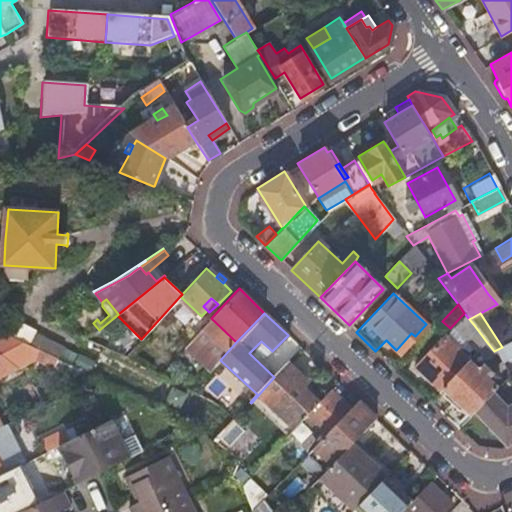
[(205,324),(191,340),(202,350),(216,335),(205,324)]
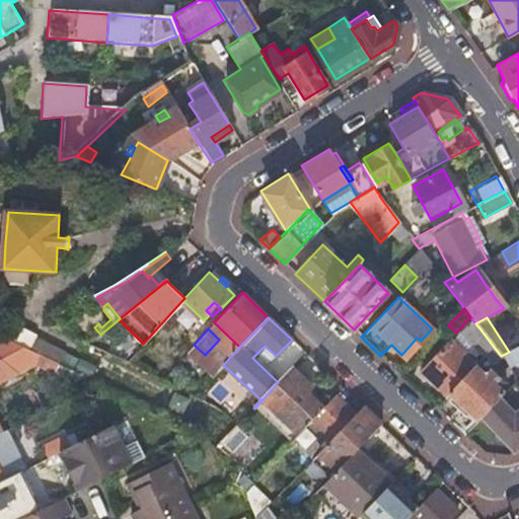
[(444,396),(447,392),(473,365),(493,346),(480,329),(467,343),(477,353),(473,356),(452,338),(427,365),(428,366),(422,373),(432,383),(431,383),(444,396)]
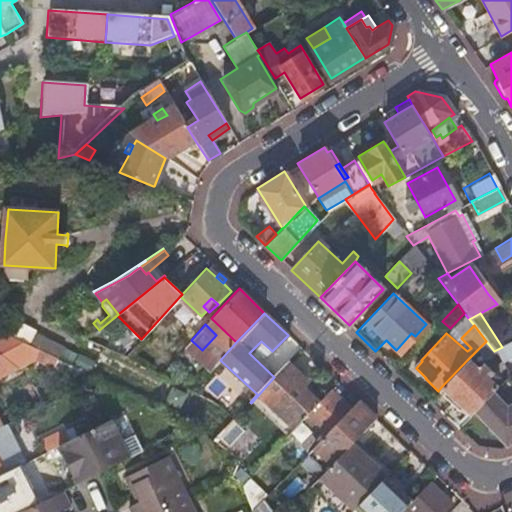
[(52,369),(56,361),(38,352),(33,349),(22,344),(2,334),(0,334),(0,376),(34,359),(52,369)]
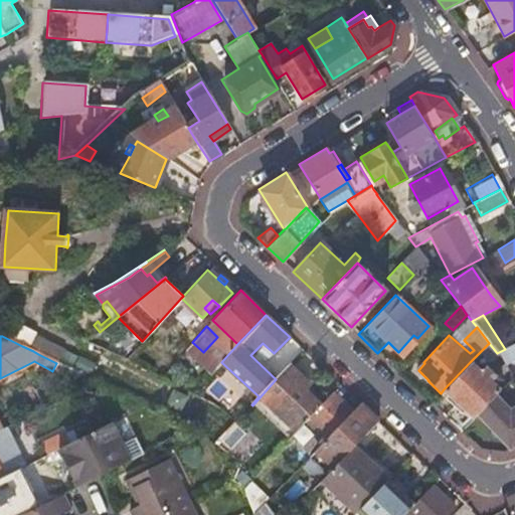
[(25,339),(22,346),(33,351),(36,344),(25,339)]
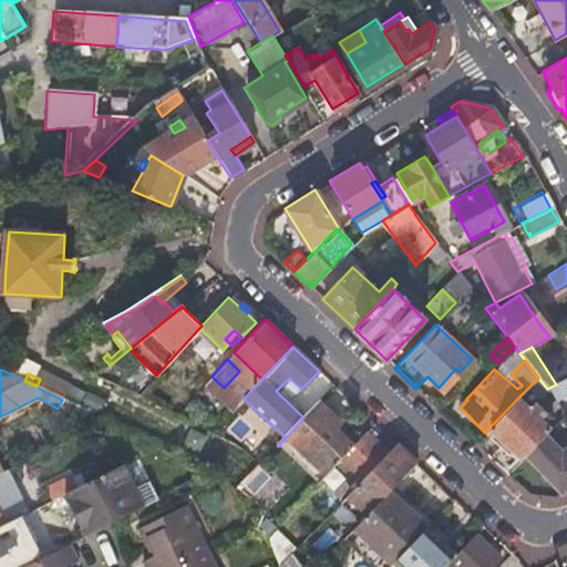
[(47,382),(42,390),(62,400),(69,389),(48,378),(47,382)]
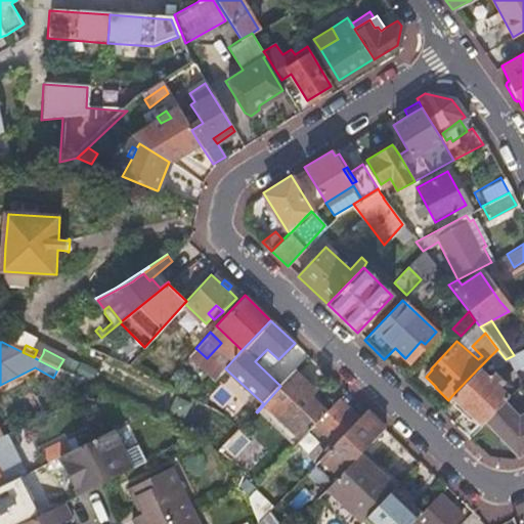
[(523,388),(521,390),(523,394),(523,349),(514,355),(506,359),(507,361),(512,372),(522,366),(523,364),(523,388)]
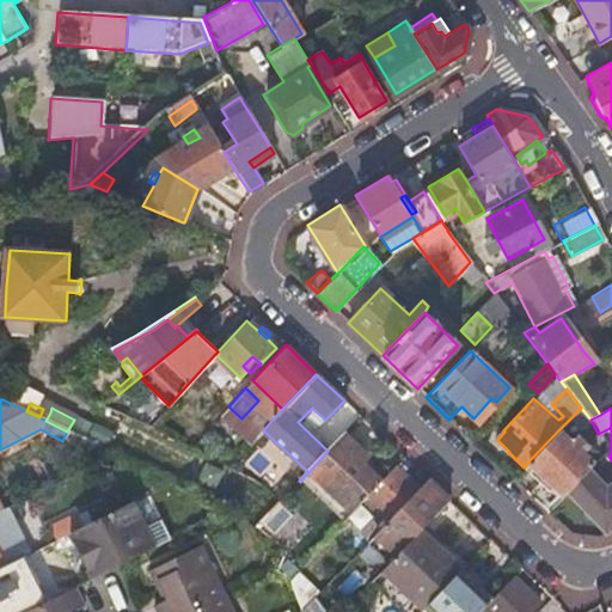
[(43,409),(40,417),(46,421),(50,412),(43,409)]
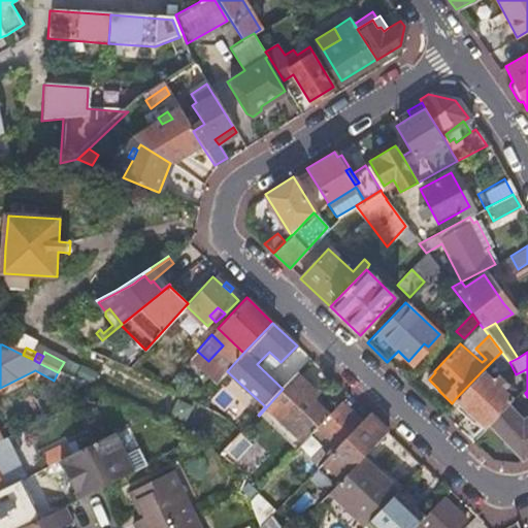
[(521,384),(524,389),(525,393),(527,391),(527,372),(526,369),(516,374),(521,384)]
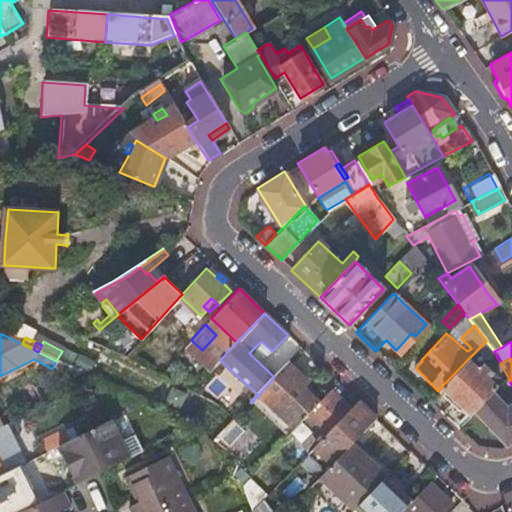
[(441,387),(470,415),(473,412),(492,393),(496,389),(487,380),(492,374),(485,367),(480,373),(467,360),(441,387)]
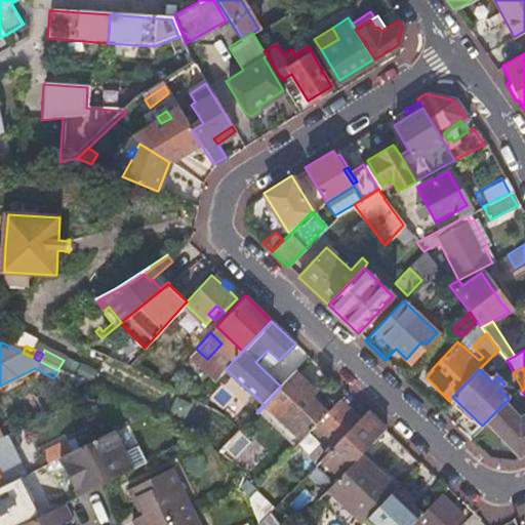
[(281,387),(257,413),(293,449),(315,426),(326,412),(310,396),(314,391),(294,371),(290,376),(286,380),(281,387)]
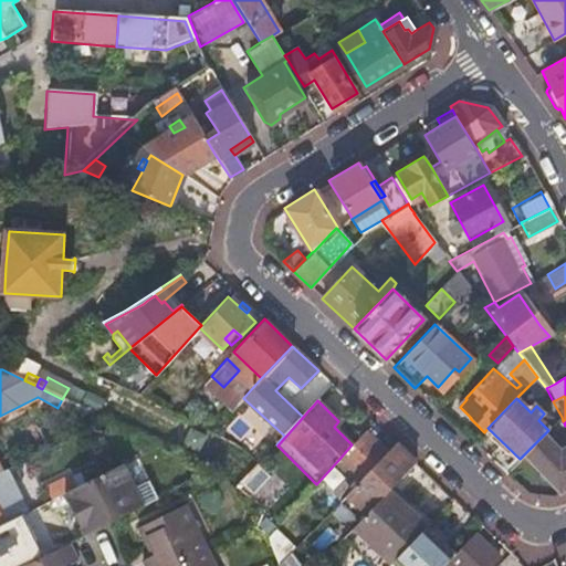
[(364,430),(371,439),(376,435),(367,427),(364,430)]
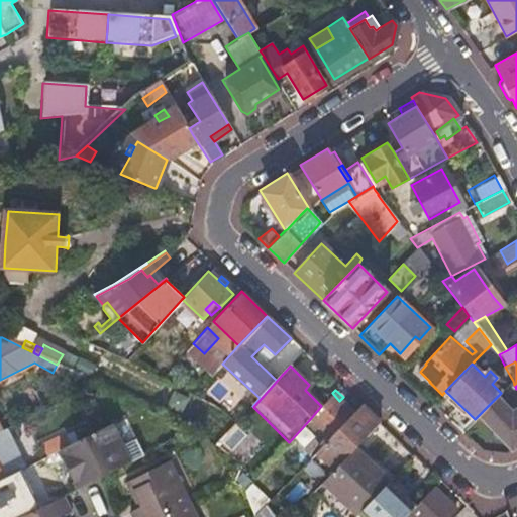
[(321,406),(310,419),(329,438),(352,413),(339,401),(332,393),(321,406)]
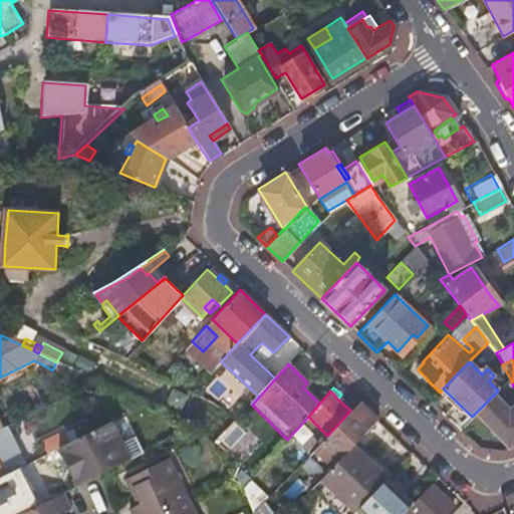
[(513,406),(507,410),(494,395),(475,414),(506,449),(513,444),(513,406)]
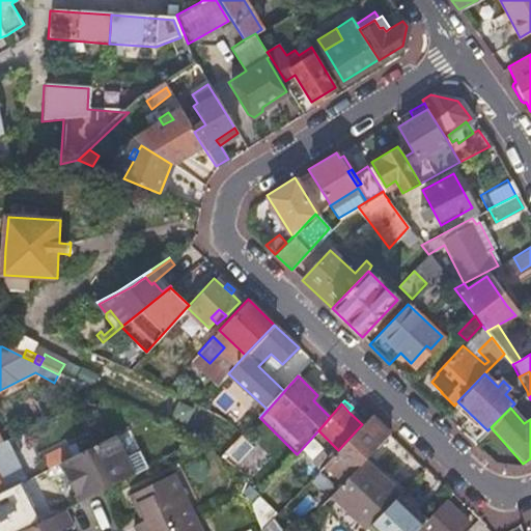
[(368,455),(389,435),(369,416),(362,424),(338,450),(333,456),(351,474),(363,460),(368,455)]
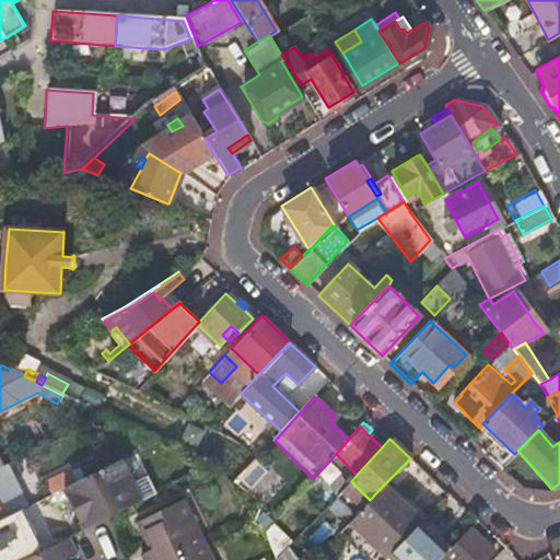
[(24,465),(22,458),(18,461),(7,466),(9,473),(24,465)]
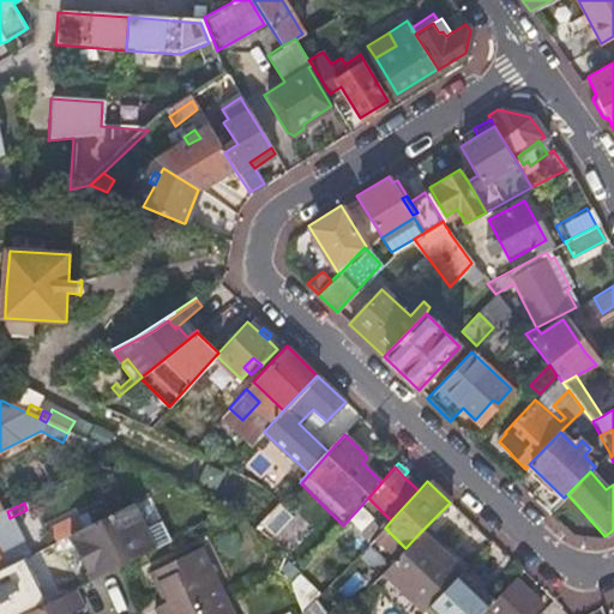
[(71,536),(94,583),(172,545),(161,523),(146,530),(134,504),(124,510),(80,531),(71,536)]
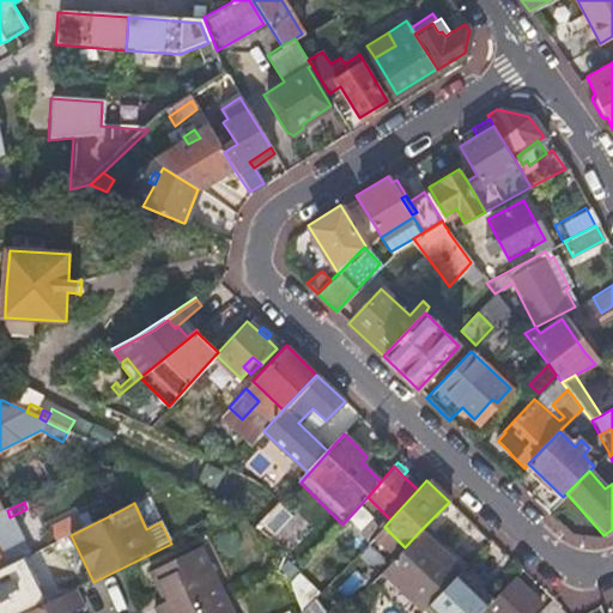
[(4,511),(0,513),(0,521),(10,517),(7,510),(4,511)]
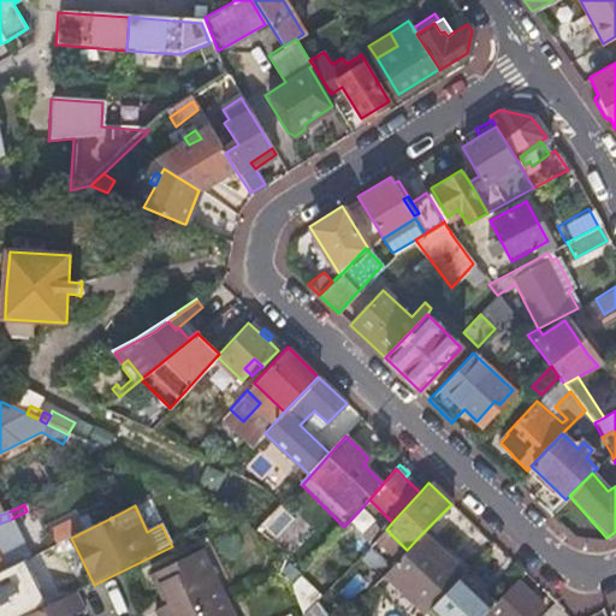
[(58,545),(60,544),(71,538),(81,533),(75,520),(52,532),(58,545)]
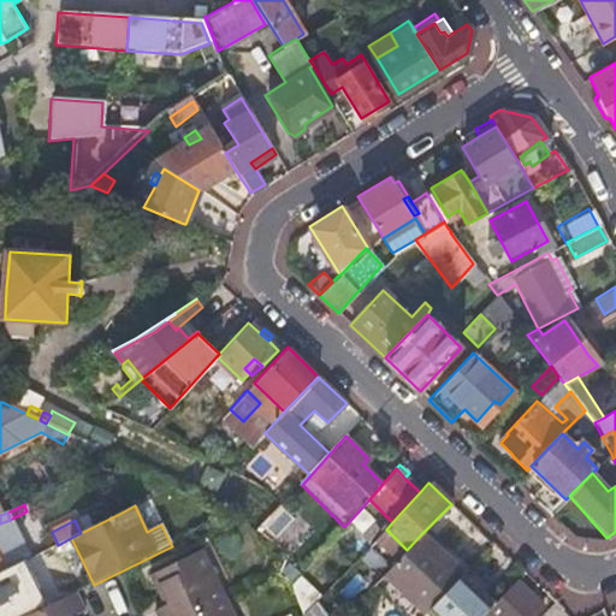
[(463,574),(468,568),(427,528),(421,534),(463,574)]
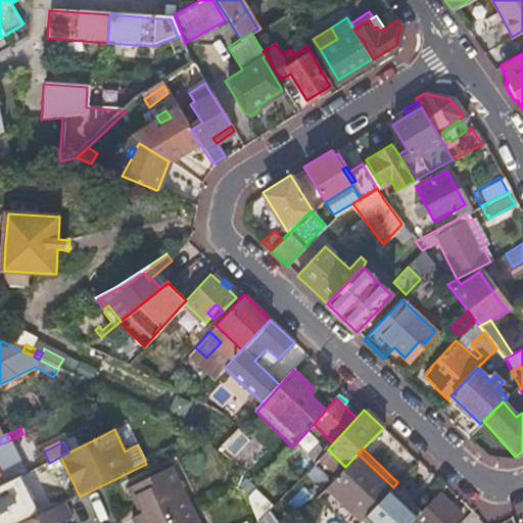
[(327,487),(363,520),(393,487),(358,454),(345,467),(327,487)]
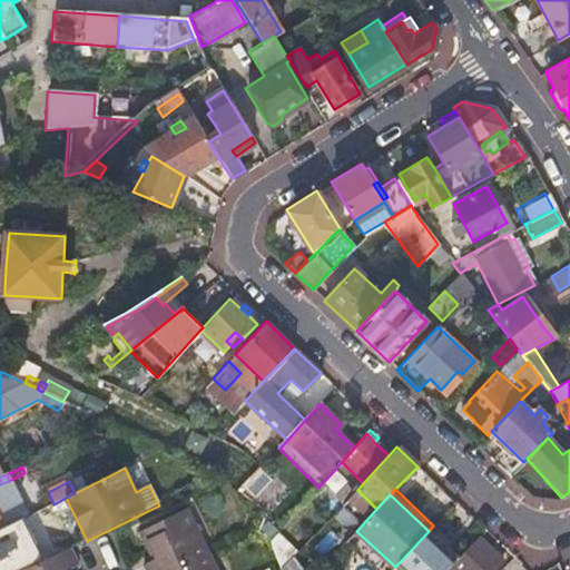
[(146,569),(180,569),(208,557),(186,512),(143,533),(153,552),(157,561),(145,568),(146,569)]
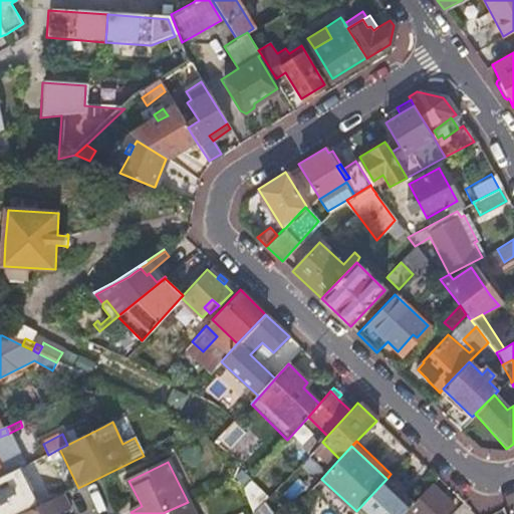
[(0,478),(4,476),(10,474),(11,473),(8,467),(1,471),(0,468),(0,478)]
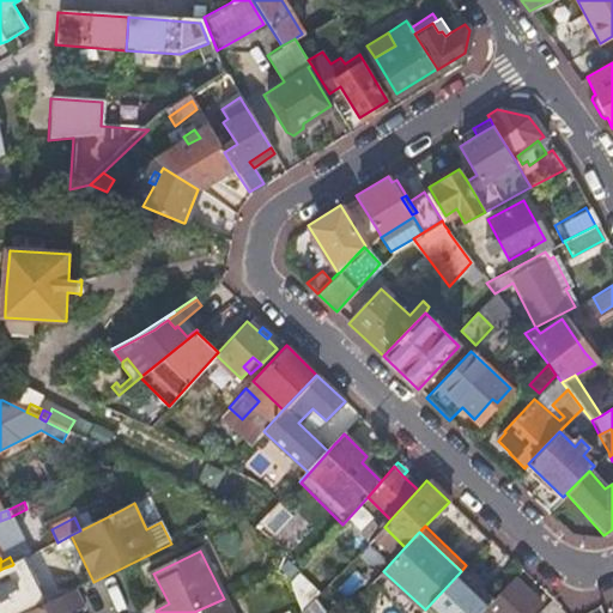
[(0,570),(0,612),(28,612),(50,602),(37,576),(14,587),(5,568),(0,570)]
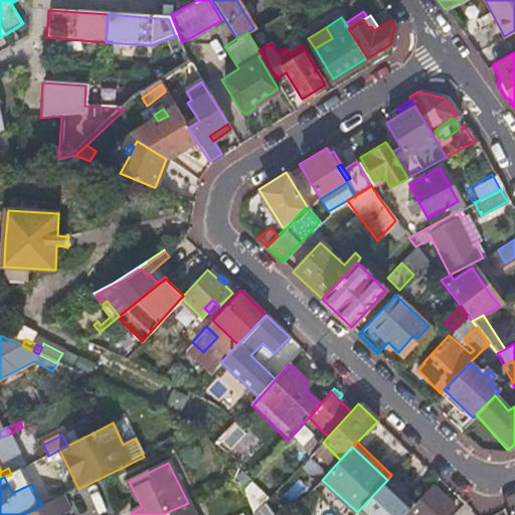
[(389,481),(399,491),(404,487),(393,477),(389,481)]
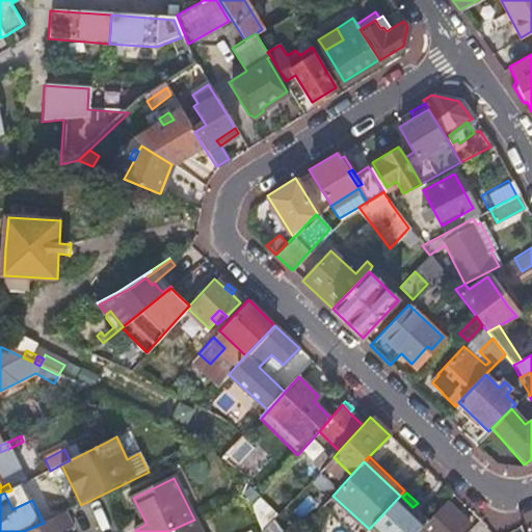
[(322,507),(349,531),(366,531),(369,529),(333,496),(322,507)]
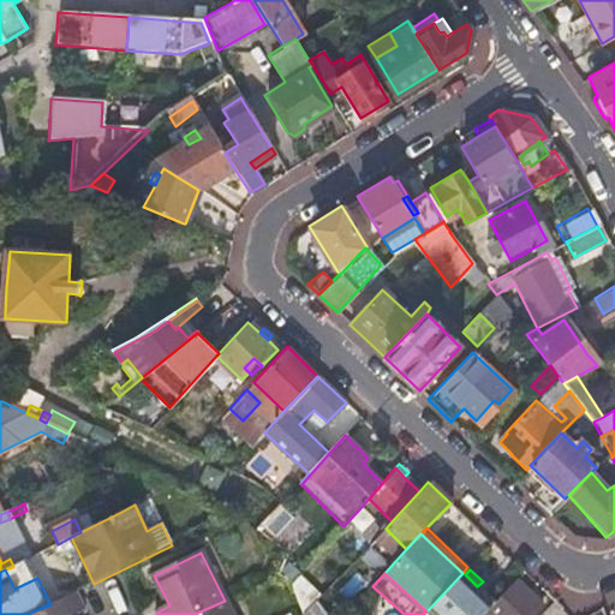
[(479,614),(493,602),(477,586),(465,574),(463,573),(427,611),(423,614),(479,614)]
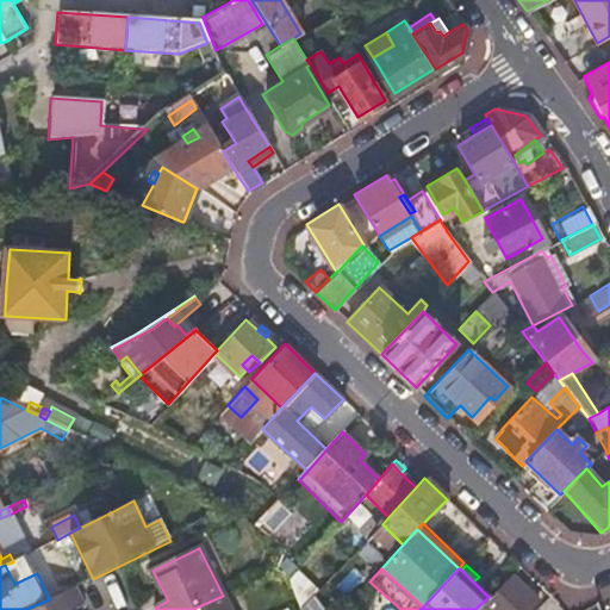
[(475,609),(527,609),(535,602),(508,577),(489,597),(475,609)]
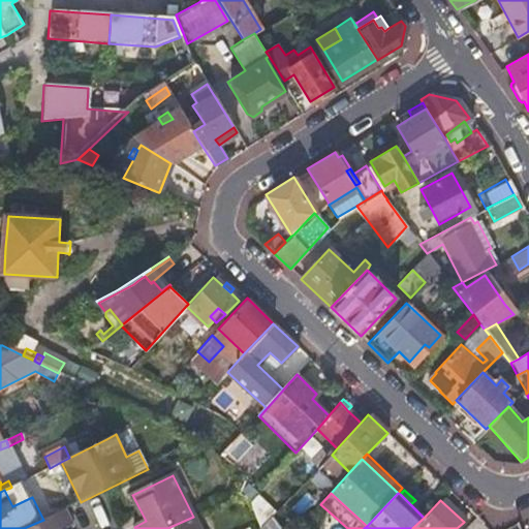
[(43,520),(24,528),(64,528),(73,525),(65,509),(43,520)]
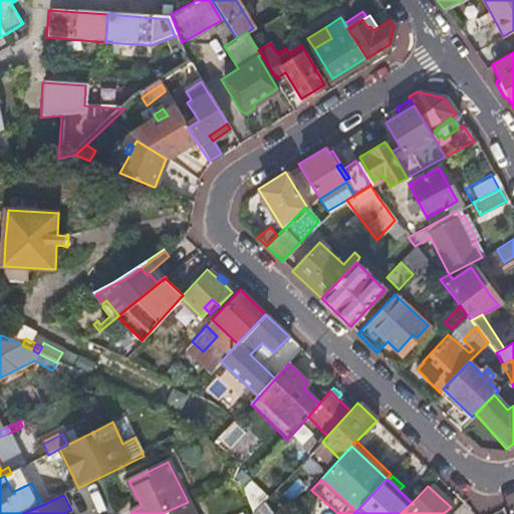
[(193,513),(188,502),(163,513),(193,513)]
